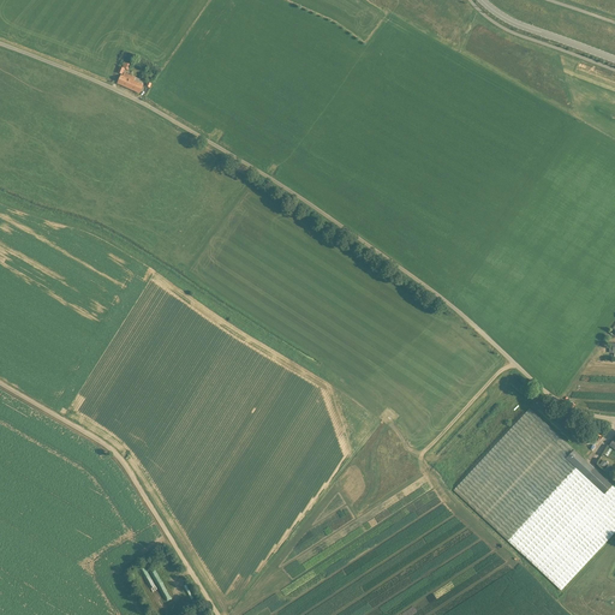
[(125,63),(123,67),(120,66),(118,72),(123,75),(125,69),(129,71),(131,65),(125,63)]
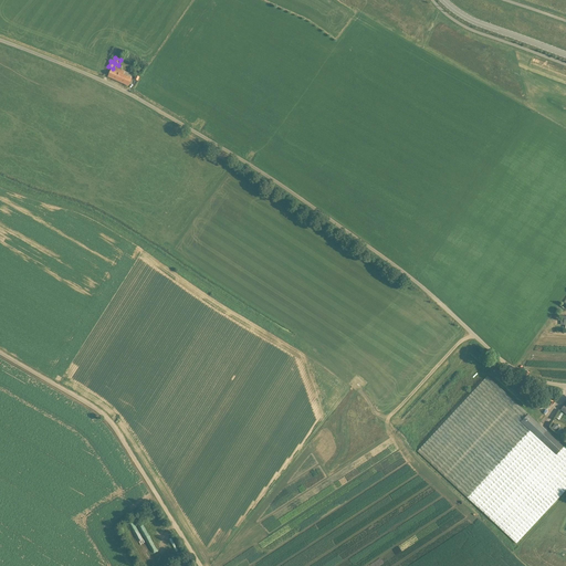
[(112,69),(108,76),(128,85),(132,79),(123,74),(124,72),(114,67),(113,70),(112,69)]
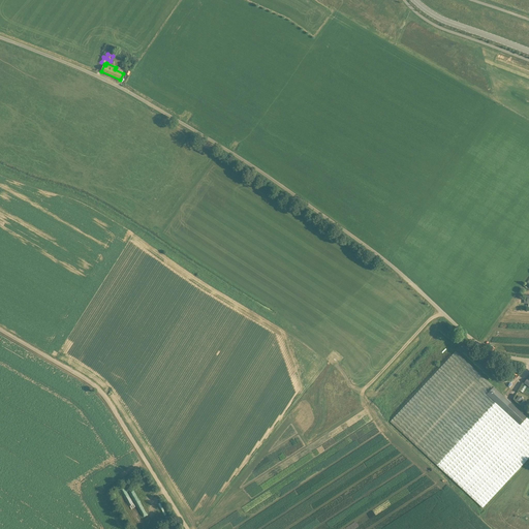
[(483,508),(528,458),(528,419),(456,351),(391,422),(483,508)]
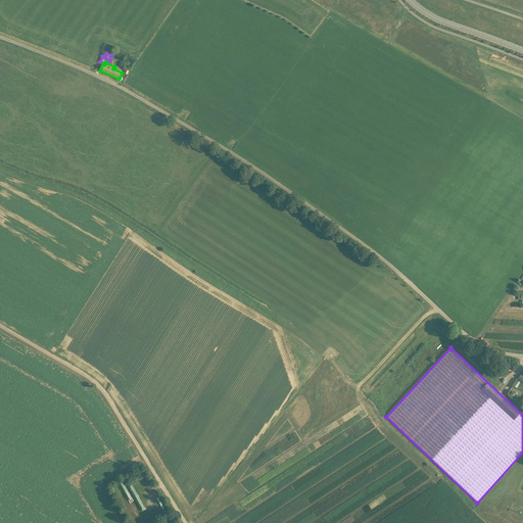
[(489,372),(496,379),(501,375),(493,368),(489,372)]
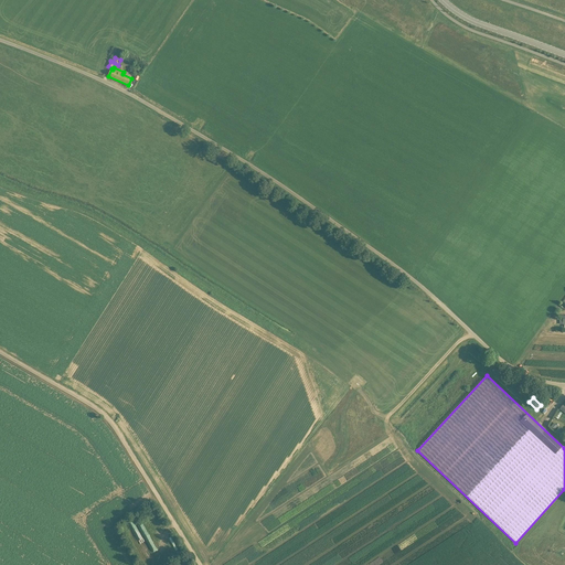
[(555,432),(561,435),(564,430),(561,426),(555,432)]
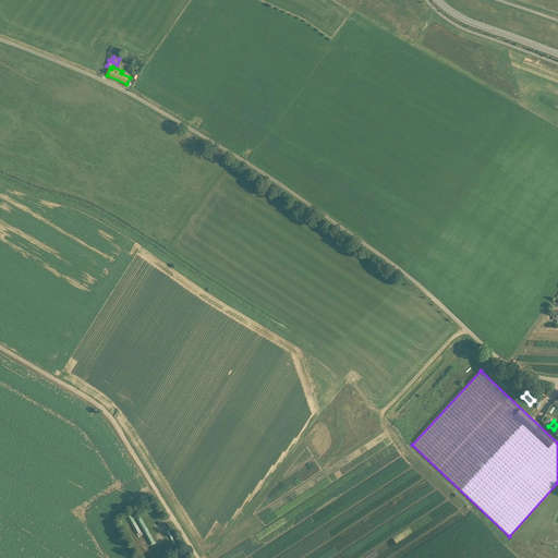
[(156,513),(152,514),(160,541),(165,538),(156,513)]
